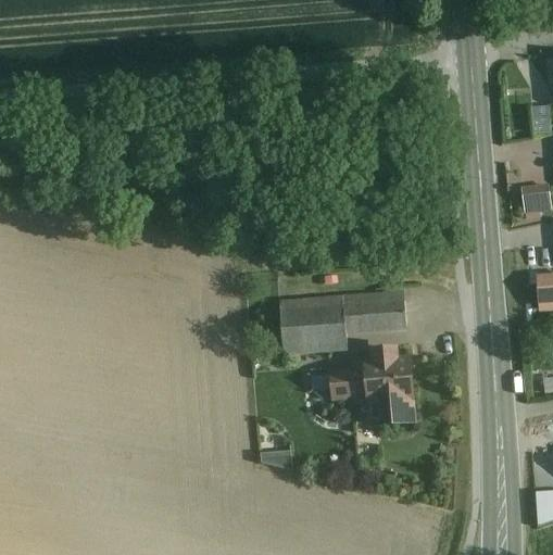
[(532,108),(533,131),(550,131),(549,106),(532,108)]
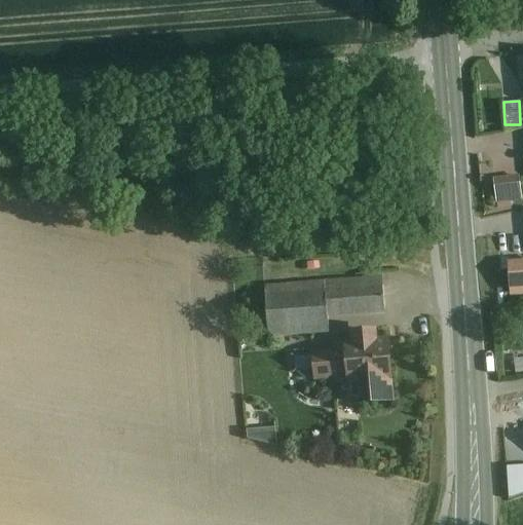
[(517,174),(492,177),(494,199),(519,197),(517,174)]
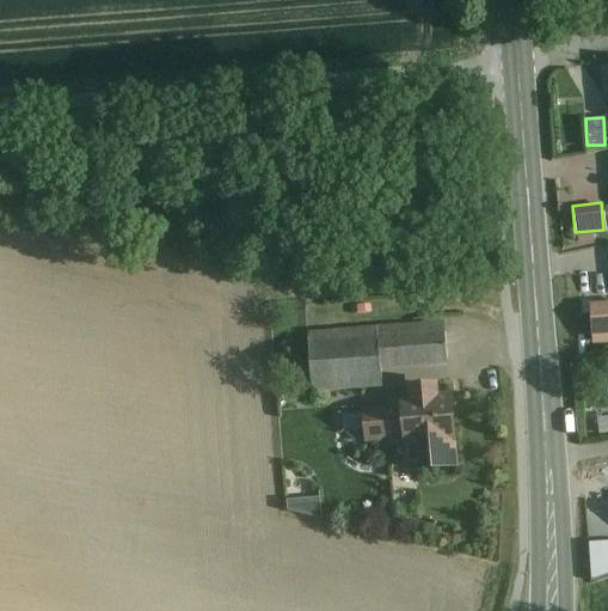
[(593,342),(607,341),(607,300),(590,303),(593,342)]
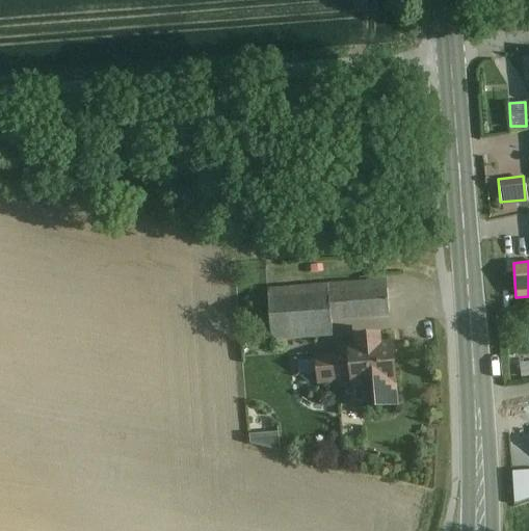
[(326,290),(266,295),(269,341),(331,336),(329,319),(387,315),(385,289),(327,293),(326,290)]
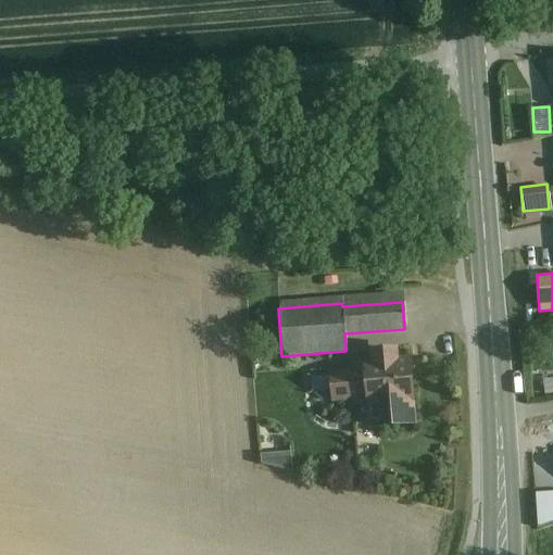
[(352,371),(329,373),(331,401),(366,398),(368,426),(412,421),(407,360),(393,361),(393,351),(371,353),(371,362),(351,364),(352,371)]
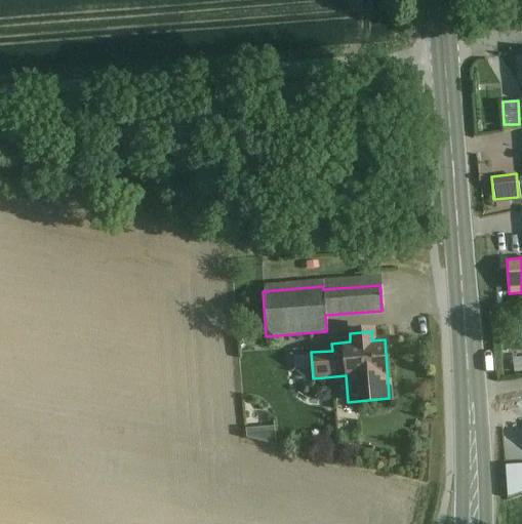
[(276,426),(246,426),(246,441),(276,441),(276,426)]
